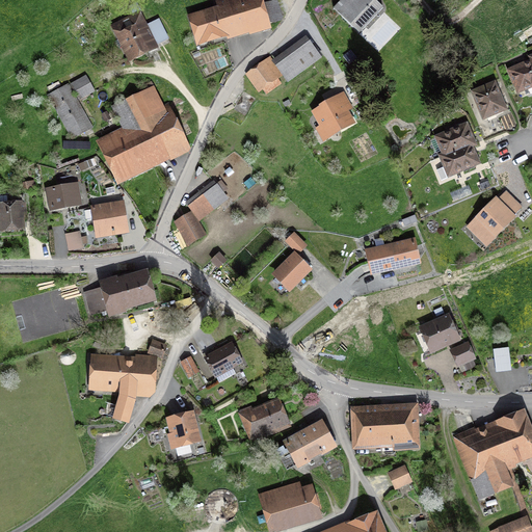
[(218,0),(216,1),(217,7),(187,16),(197,50),(201,49),(200,47),(227,38),(228,42),(271,29),(270,25),(284,21),(276,0),(275,0),(264,3),(262,0),(218,0)]
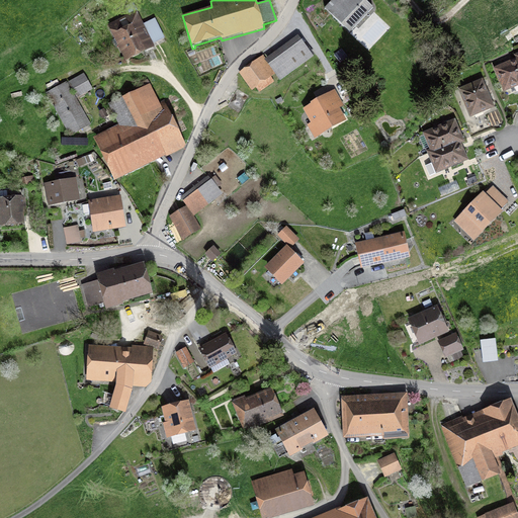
[(373,7),(365,0),(333,0),(325,9),(349,32),(373,7)]
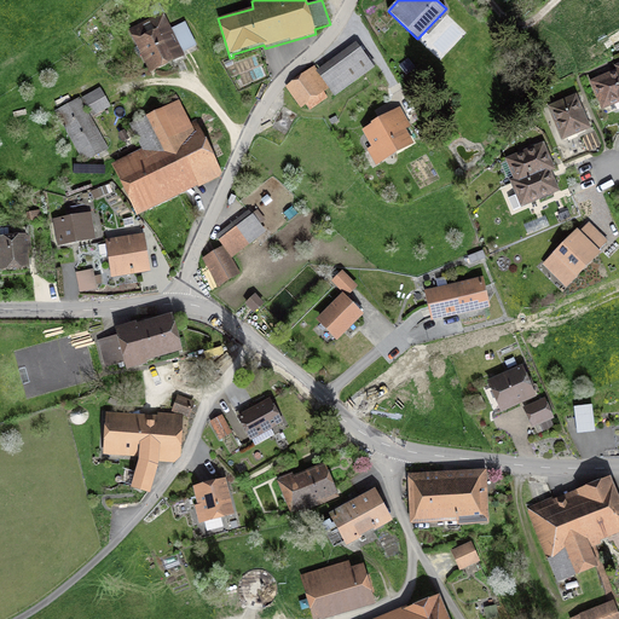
[(196,45),(185,23),(172,29),(165,13),(129,30),(150,74),(186,57),(183,51),(196,45)]
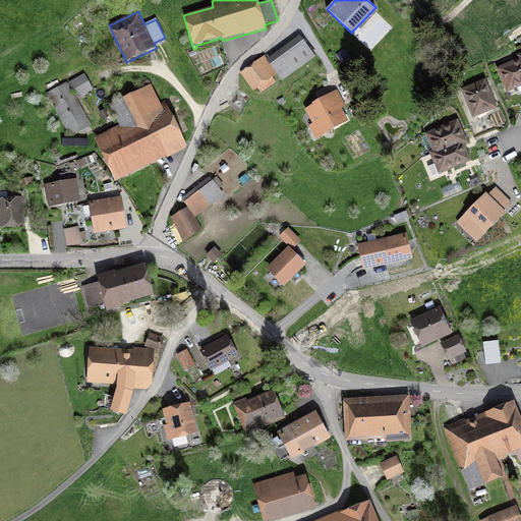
[(315,58),(300,36),(267,59),(265,56),(240,73),(253,91),(256,89),(261,94),(276,82),(273,77),(277,75),(281,81),(315,58)]
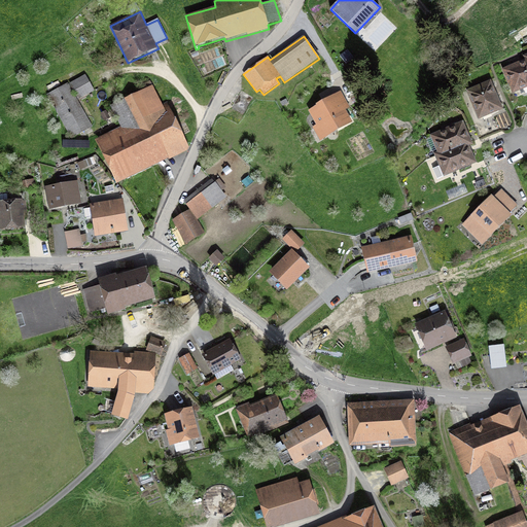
[(353,59),(348,50),(340,56),(345,64),(353,59)]
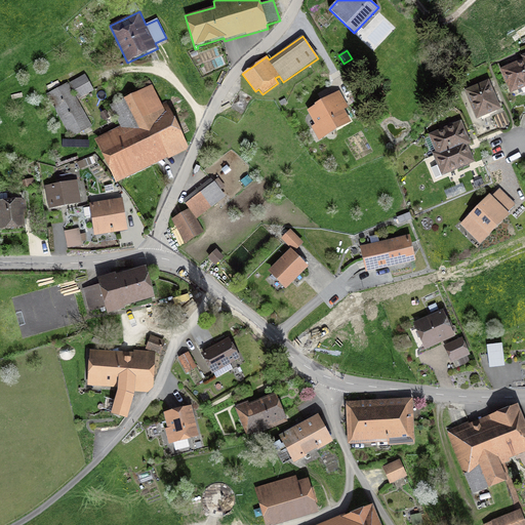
[(524,66),(522,59),(499,69),(510,94),(522,89),(523,92),(524,90),(524,66)]
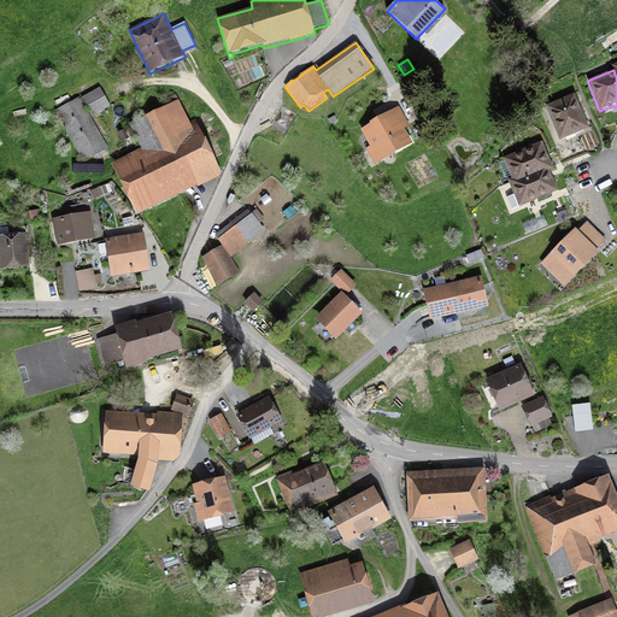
[(54,111),(83,163),(109,150),(90,118),(111,106),(100,87),(80,98),(54,111)]
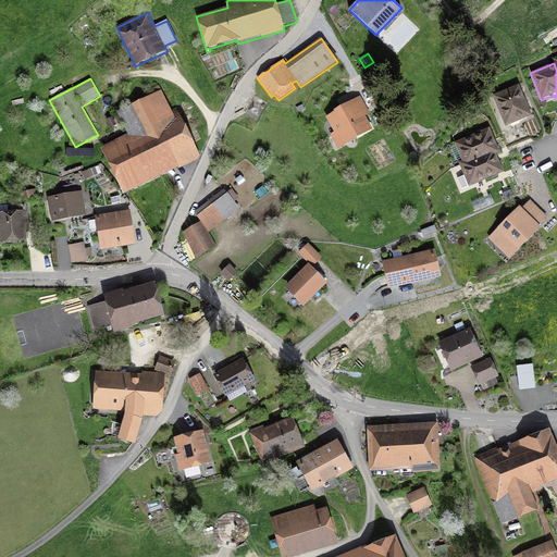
[(123,195),(200,158),(177,109),(172,112),(159,85),(144,93),(147,98),(116,112),(127,135),(100,148),(123,195)]
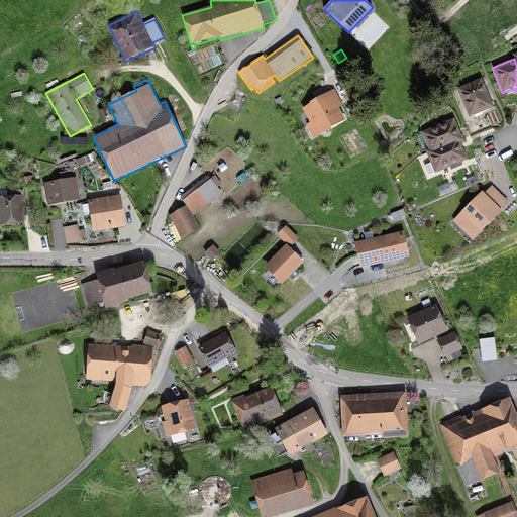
[(470,117),(493,107),(482,79),(457,89),(470,117)]
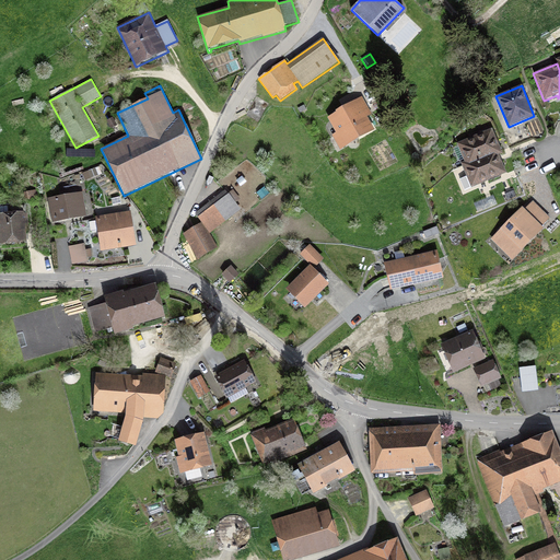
[(340,150),(374,131),(366,117),(372,115),(362,97),(335,113),(336,114),(327,118),(336,132),(331,136),(340,150)]
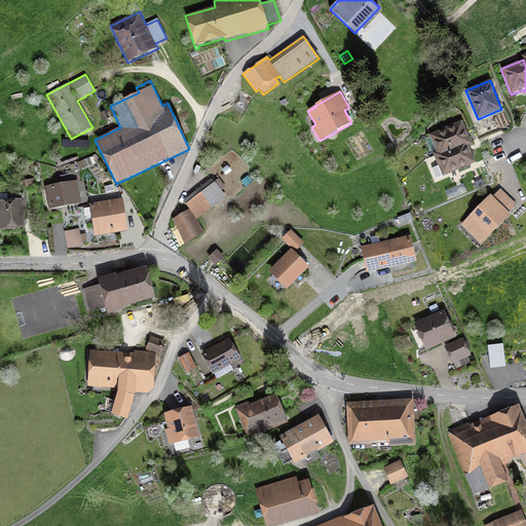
[(445,153),(463,145),(467,144),(459,125),(433,138),(440,154),(444,152),(445,153)]
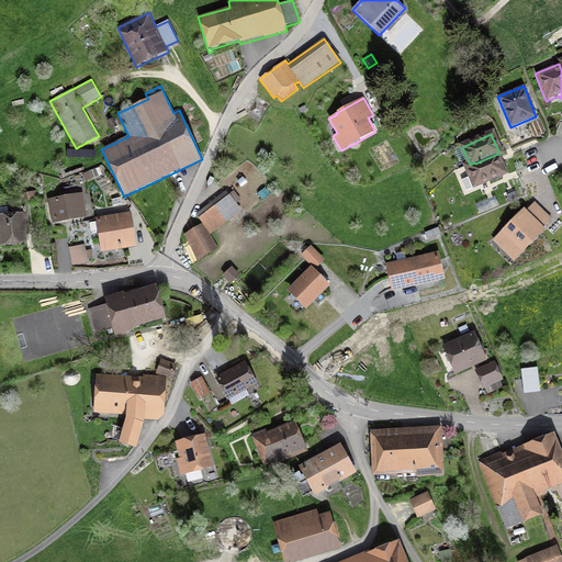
[(474,163),(470,165),(465,166),(470,177),(461,181),(465,192),(479,187),(478,184),(504,172),(495,155),(475,164),(474,163)]
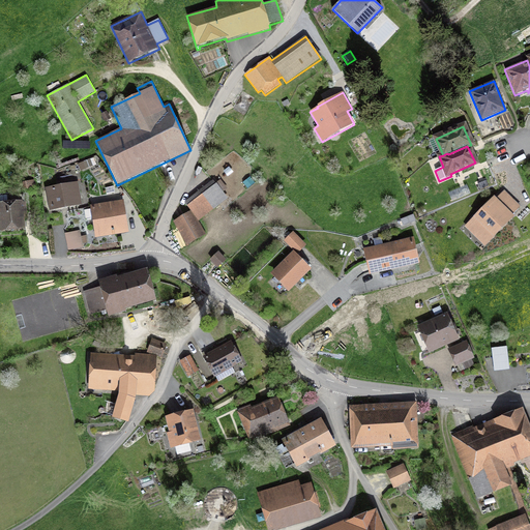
[(77,164),(80,172),(97,165),(94,157),(77,164)]
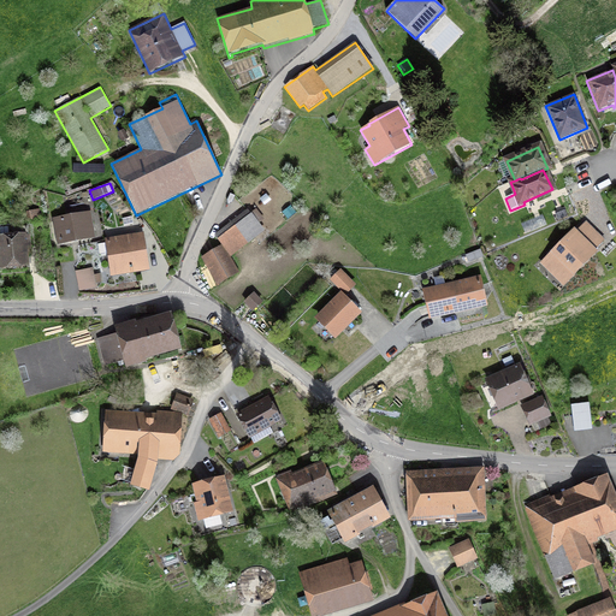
[(82,199),(69,201),(71,213),(84,211),(82,199)]
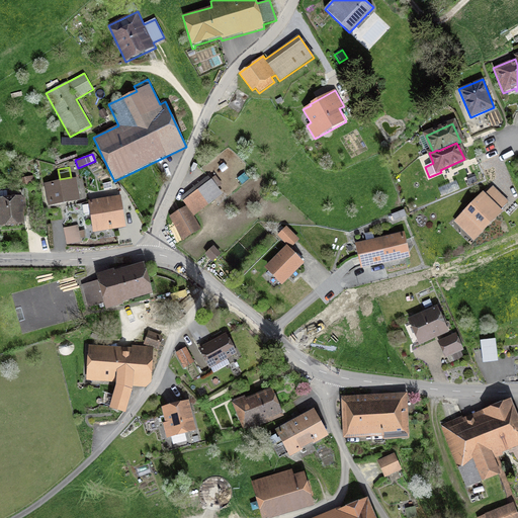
[(210,179),(209,176),(180,198),(194,217),(223,195),(219,188),(223,185),(216,175),(210,179)]
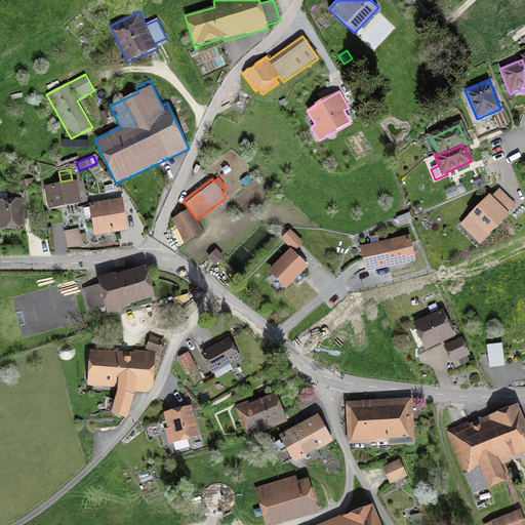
[(33,178),(22,180),(24,189),(35,186),(33,178)]
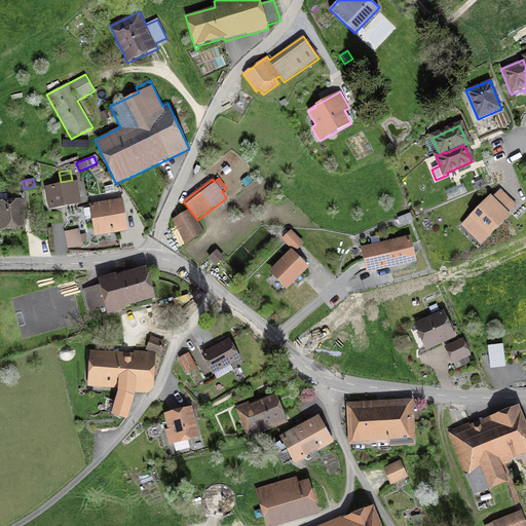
[(485,186),(483,180),(473,183),(475,190),(485,186)]
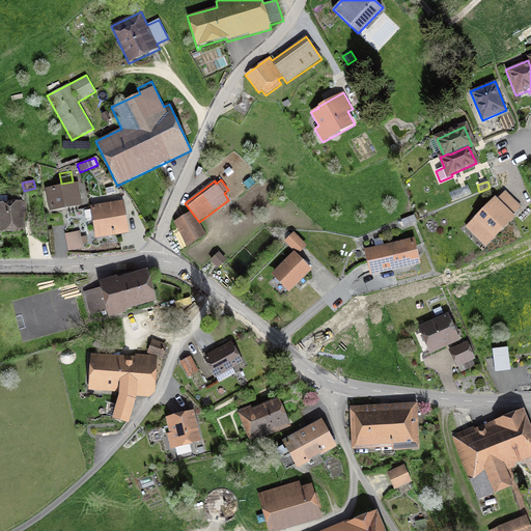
[(50,212),(82,206),(78,183),(46,189),(50,212)]
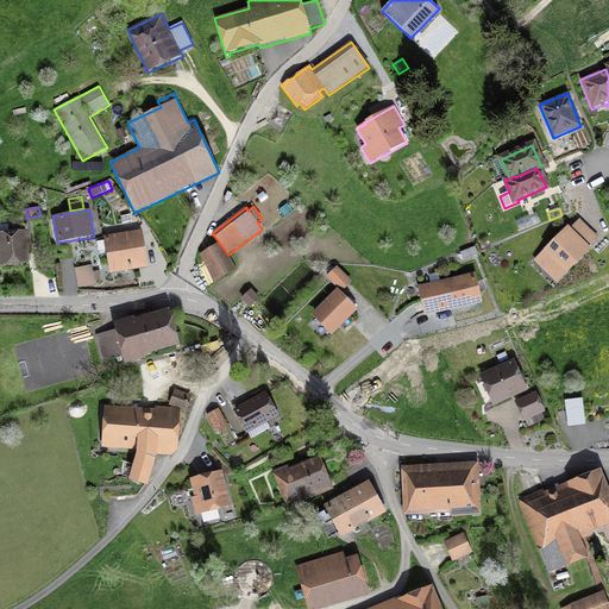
[(598,238),(579,219),(570,228),(567,226),(534,261),(558,284),(591,250),(589,248),(598,238)]
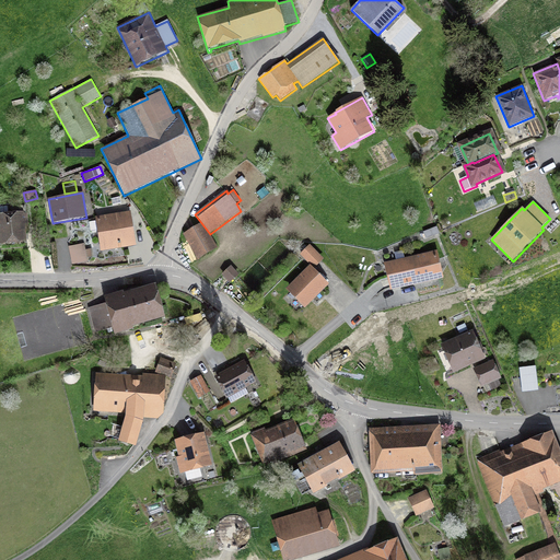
[(136,247),(130,211),(95,218),(96,221),(88,223),(89,233),(97,231),(101,253),(136,247)]
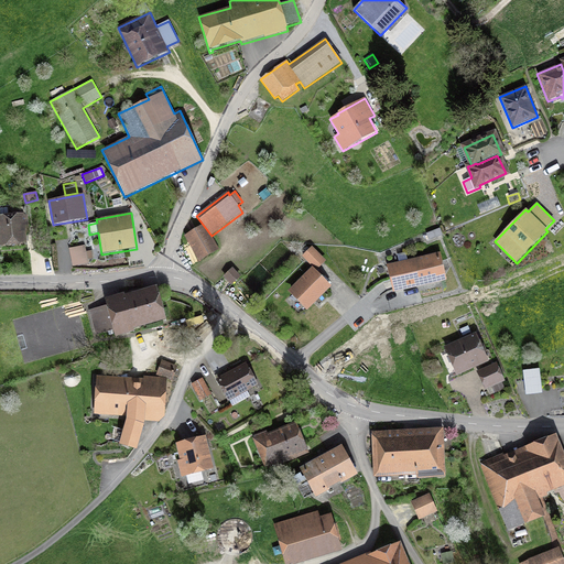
[(0,248),(28,246),(26,228),(29,227),(28,214),(0,216),(0,248)]
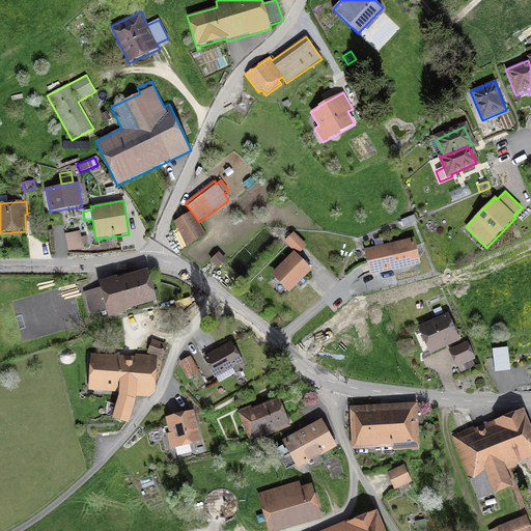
[(191,212),(172,222),(188,247),(205,235),(191,212)]
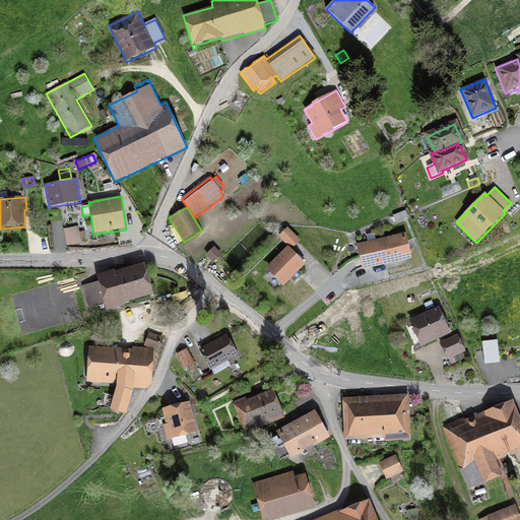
[(64,230),(67,247),(81,244),(80,240),(86,239),(85,231),(79,232),(78,226),(64,230)]
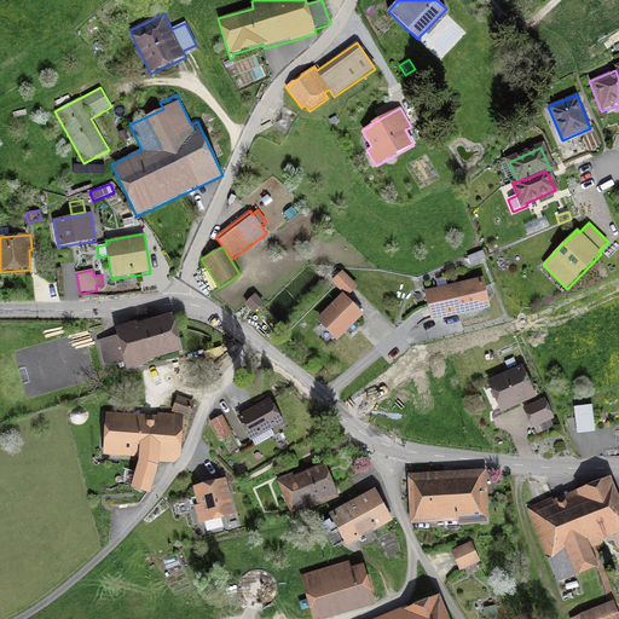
[(342,270),(331,281),(347,296),(358,287),(342,270)]
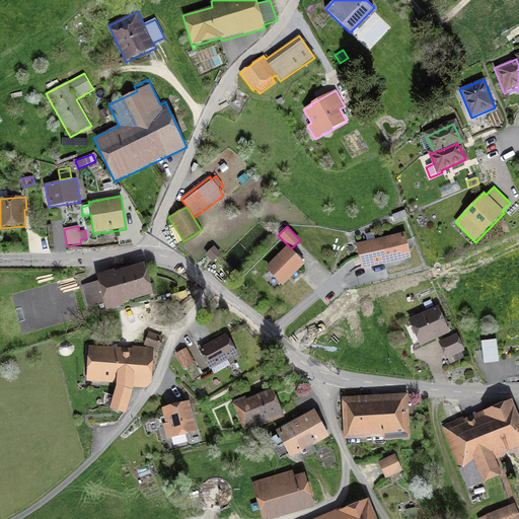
[(367,241),(355,244),(361,270),(411,258),(405,233),(375,239),(373,233),(365,234),(367,241)]
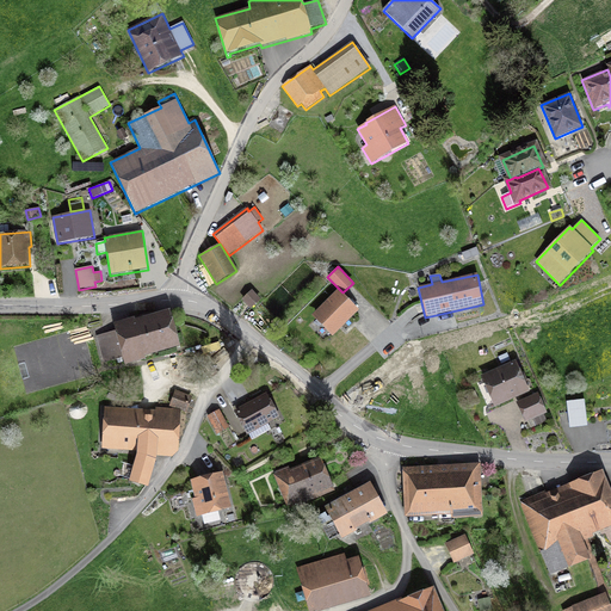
[(337,290),(310,316),(332,338),(358,312),(337,290)]
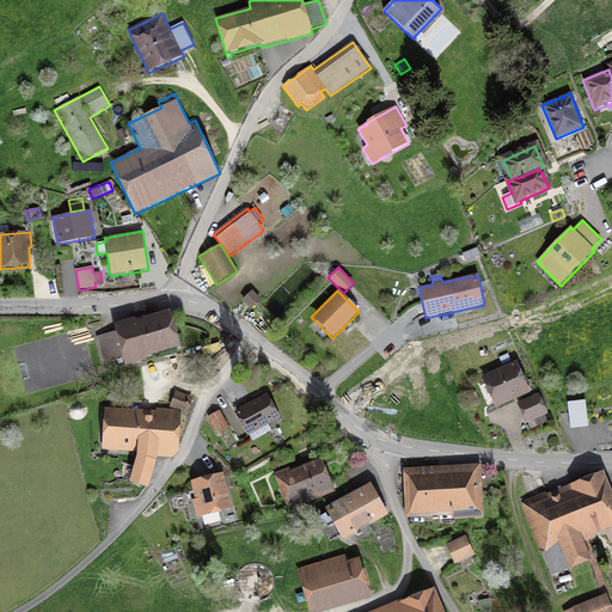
[(252,292),(243,300),(252,310),(262,301),(252,292)]
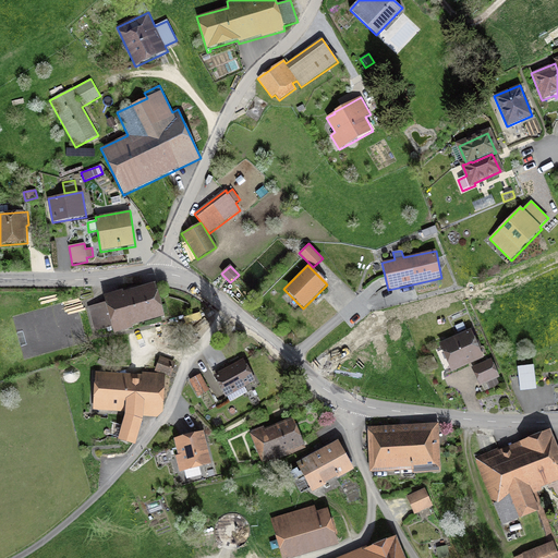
[(132,327),(165,318),(155,284),(135,290),(123,293),(122,291),(118,292),(114,293),(110,294),(104,296),(105,303),(94,305),(87,307),(94,331),(106,328),(107,331),(112,330),(113,335),(133,329),(132,327)]
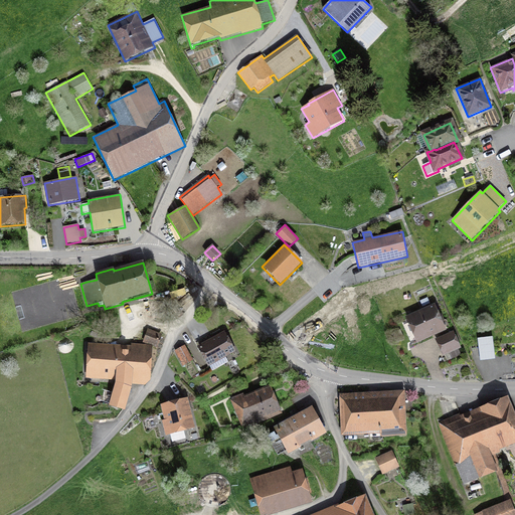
[(430,304),(427,298),(419,301),(422,307),(430,304)]
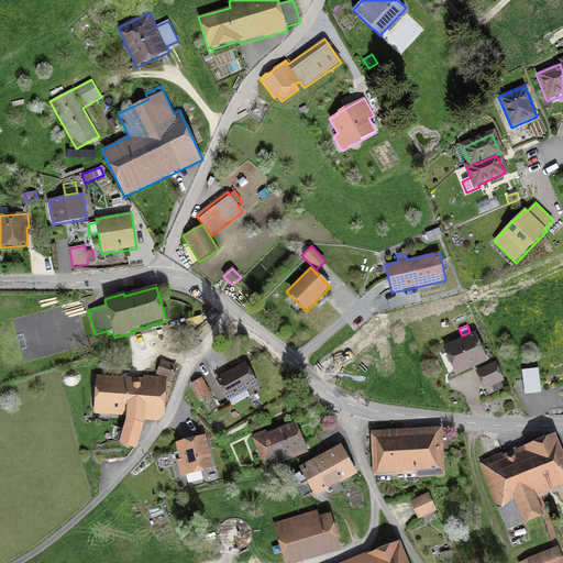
[(442,348),(455,375),(484,362),(487,361),(475,333),(442,348)]
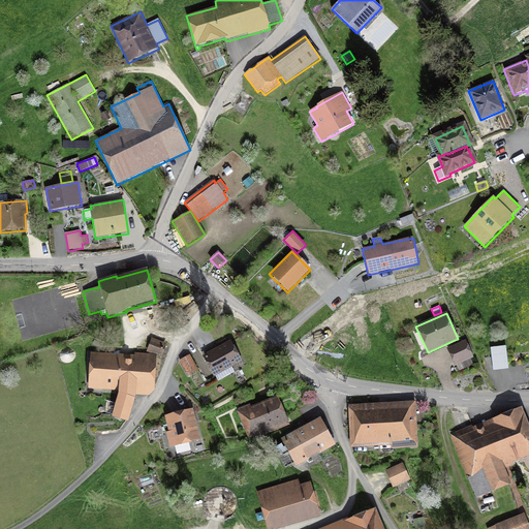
[(383,323),(386,335),(395,333),(392,321),(383,323)]
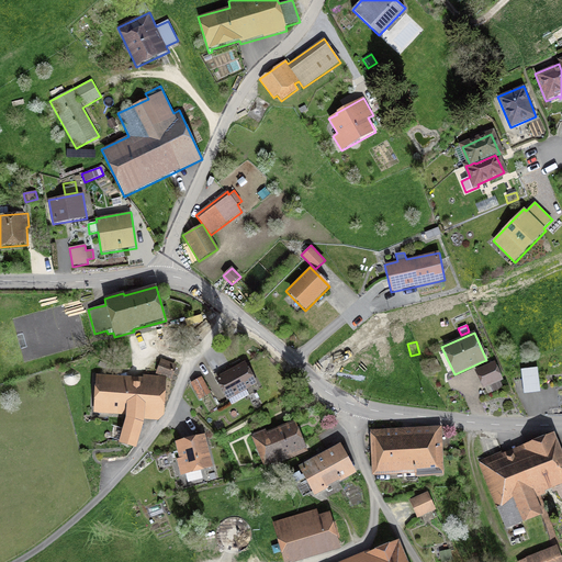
[(171,381),(177,364),(161,359),(156,373),(161,375),(167,377),(167,379),(171,381)]
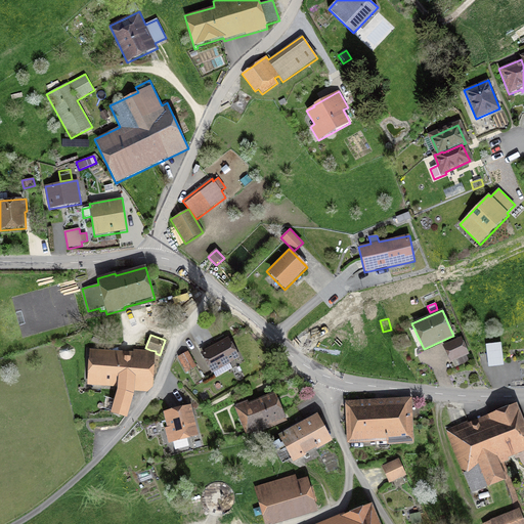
[(239,357),(228,338),(201,353),(212,374),(213,373),(216,377),(229,369),(227,364),(239,357)]
